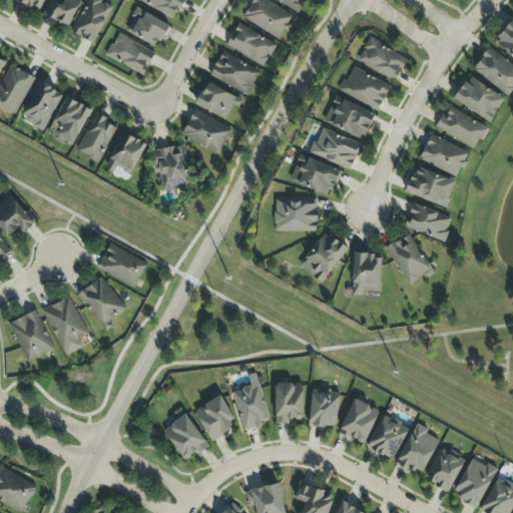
[(70,27),(80,0),(51,0),(45,17),(70,27)]
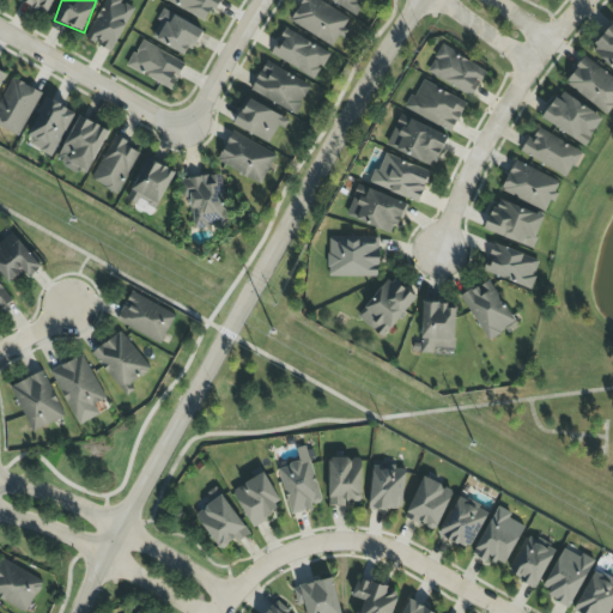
[(107,0),(86,38),(111,53),(135,10),(119,0),(107,0)]
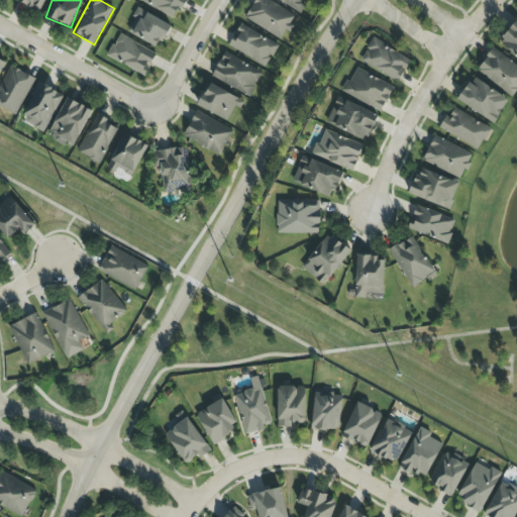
[(254,0),(244,18),(281,39),(290,24),(295,16),(267,0),(254,0)]
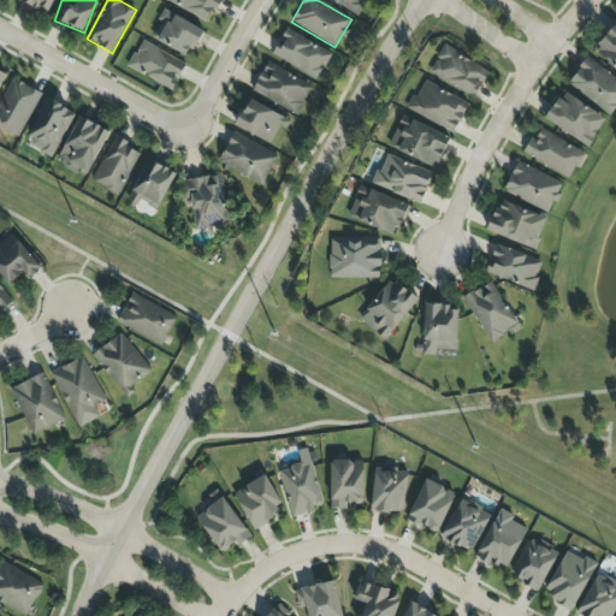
[(150,37),(188,58),(202,31),(166,10),(150,37)]
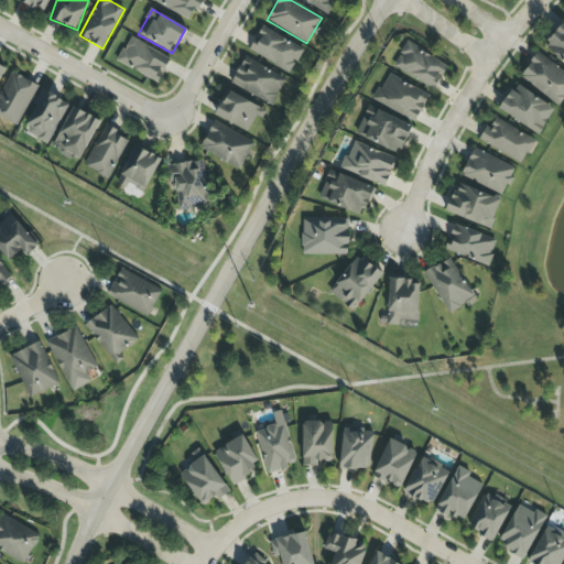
[(543,44),(563,64),(563,22),(543,44)]
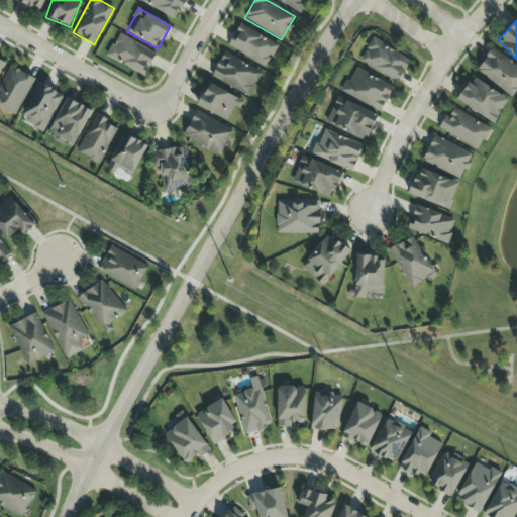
[(227,46),(266,67),(278,44),(239,24),(227,46)]
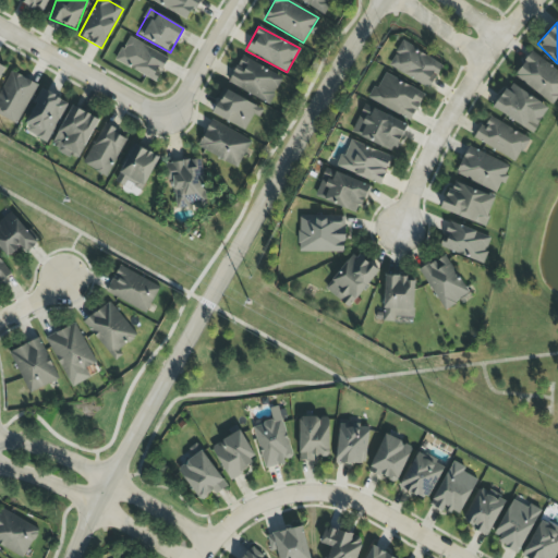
[(169,58),(129,37),(116,61),(156,82),(169,58)]
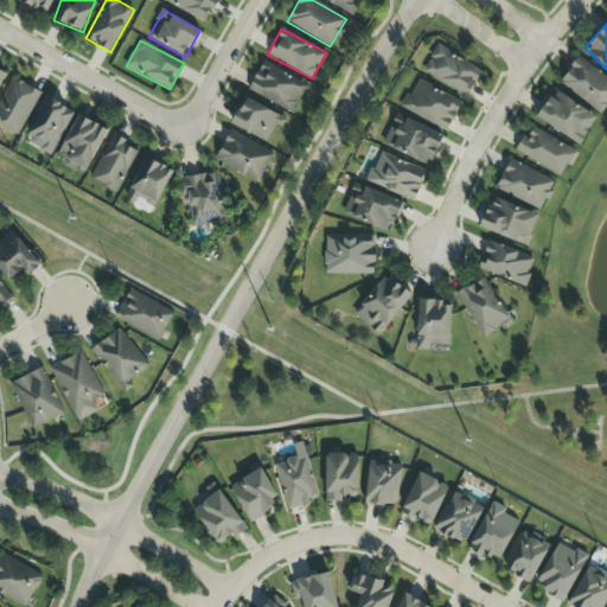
[(483,68),(435,46),(422,75),(470,95),(483,68)]
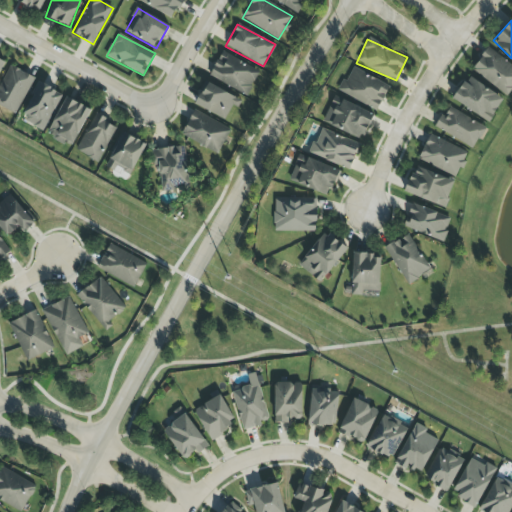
[(472,70),(508,95),(511,88),(511,65),(486,48),(472,70)]
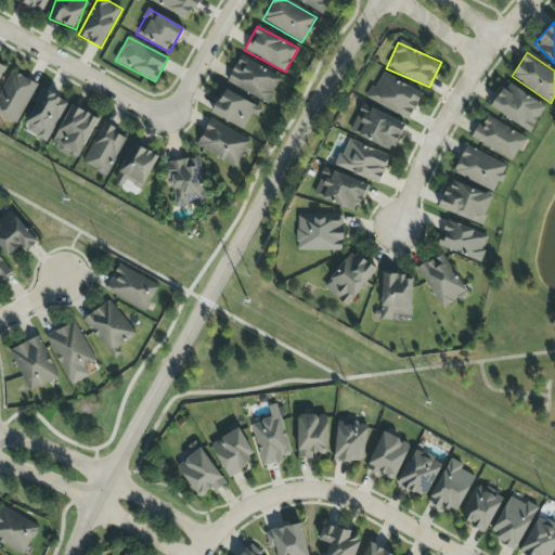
[(282,78),(241,55),(227,81),(268,104),(282,78)]
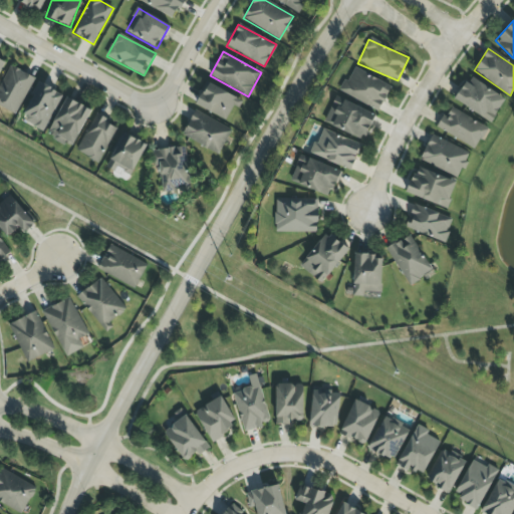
[(0,83),(0,105),(15,114),(35,78),(10,65),(0,83)]
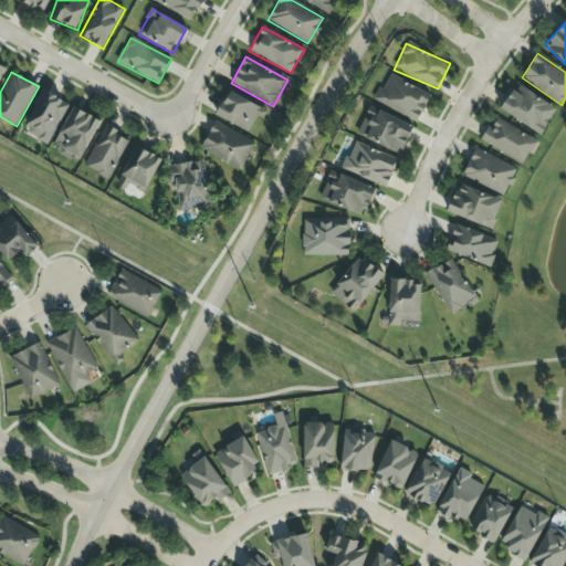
[(431,93),(387,75),(376,103),(419,121),(431,93)]
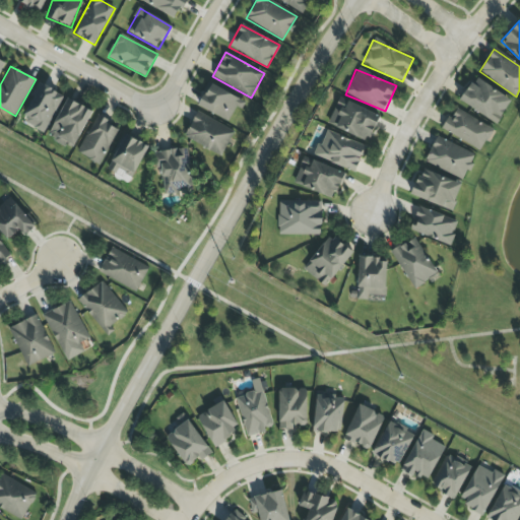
[(498,124),(511,99),(474,78),(460,103),(498,124)]
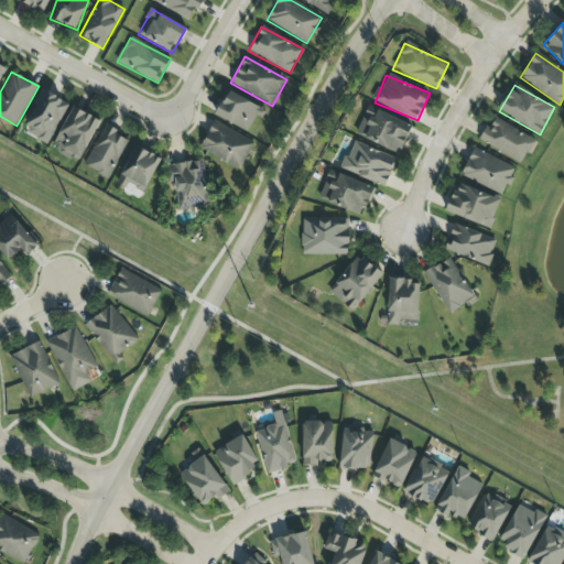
[(261,119),(267,110),(226,90),(214,115),(248,131),(255,117),(261,119)]
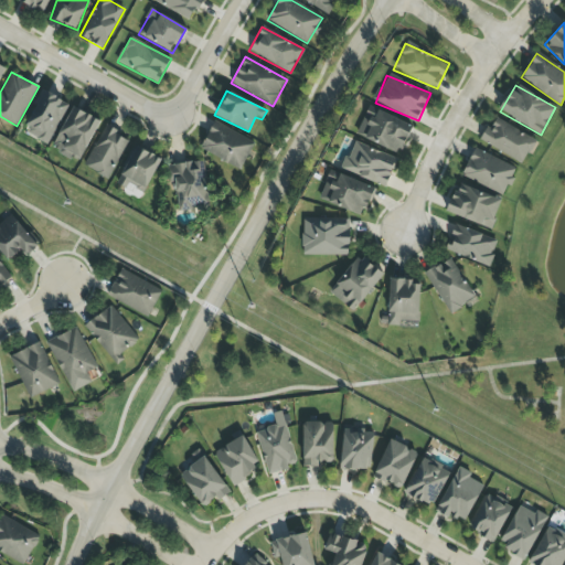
[(68,103),(42,92),(24,134),(50,145),(68,103)]
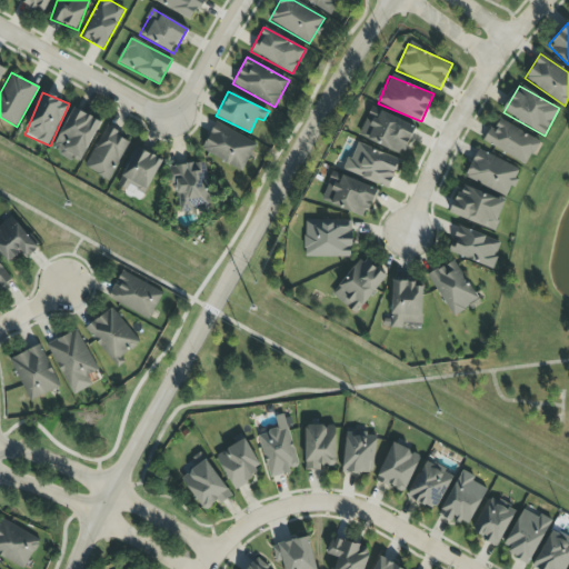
[(81,163),(100,120),(72,108),(53,151),(81,163)]
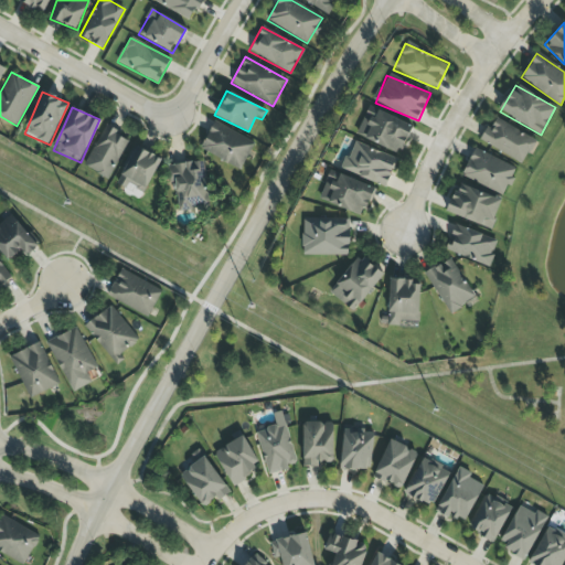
[(400,153),(412,125),(377,112),(376,116),(366,112),(356,136),(400,153)]
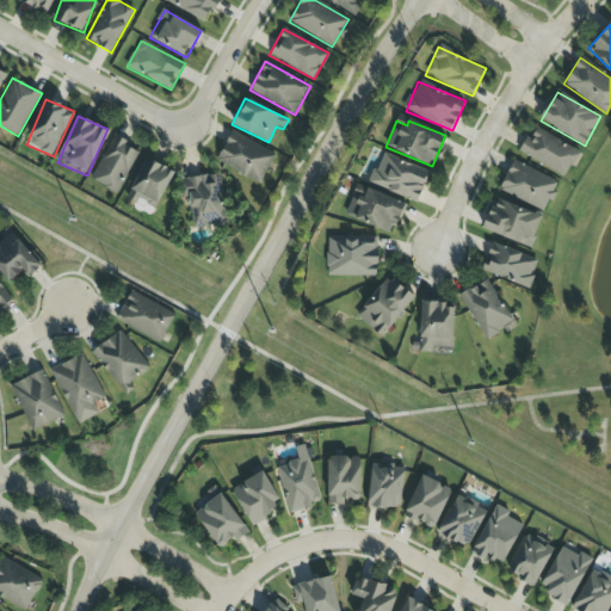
[(519,153),(566,178),(580,153),(535,127),(519,153)]
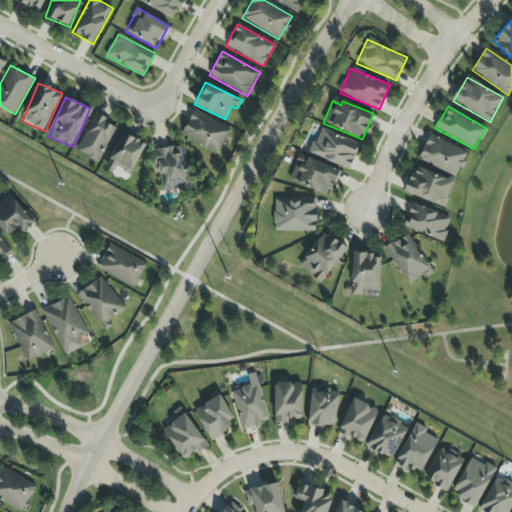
[(181,135),(217,155),(231,130),(194,110),(181,135)]
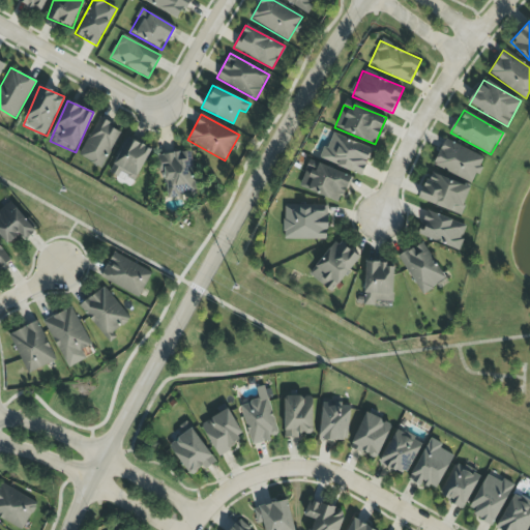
[(119,131),(109,127),(112,122),(98,117),(80,157),(102,168),(119,131)]
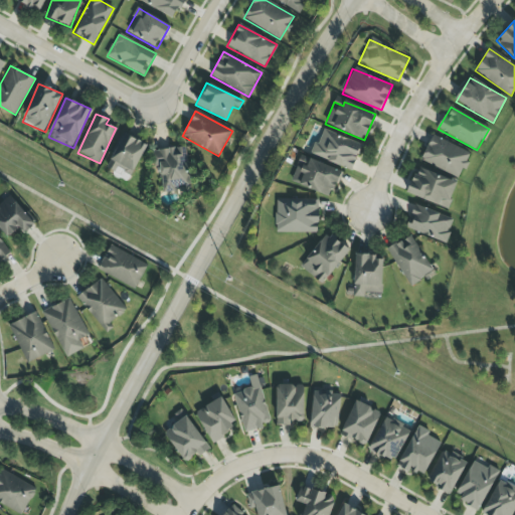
[(351,170),(361,145),(322,129),(312,154),(351,170)]
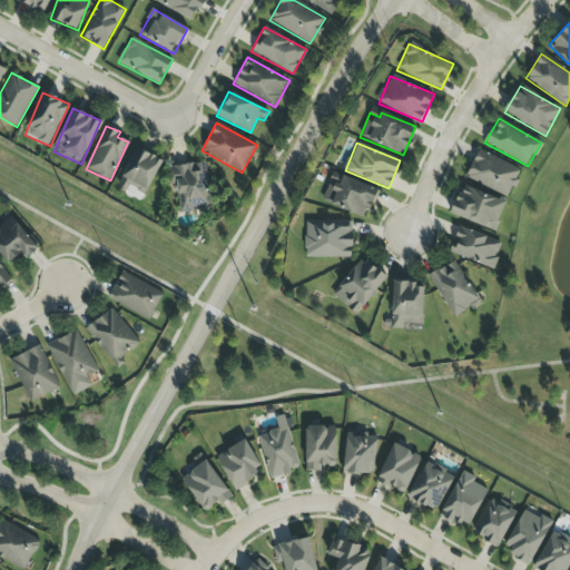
[(117,185),(144,198),(163,160),(136,147),(117,185)]
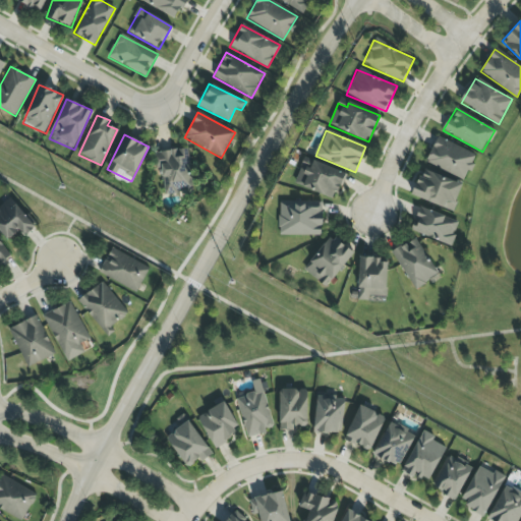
[(476,156),(438,136),(425,162),(465,180),(476,156)]
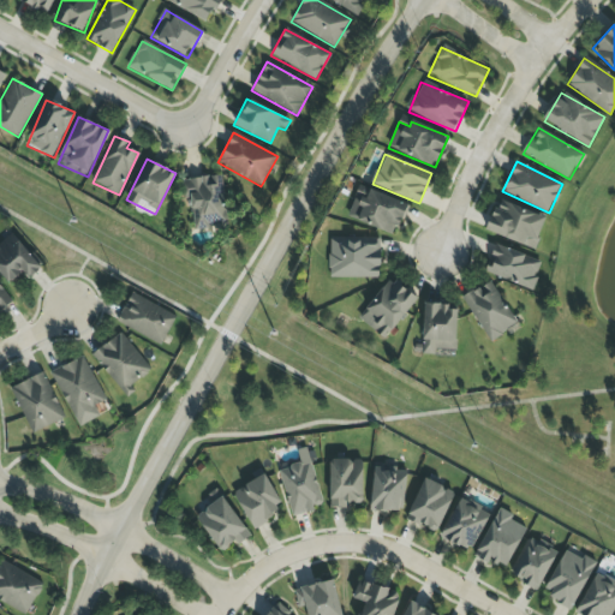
[(225,226),(224,177),(189,178),(190,227),(225,226)]
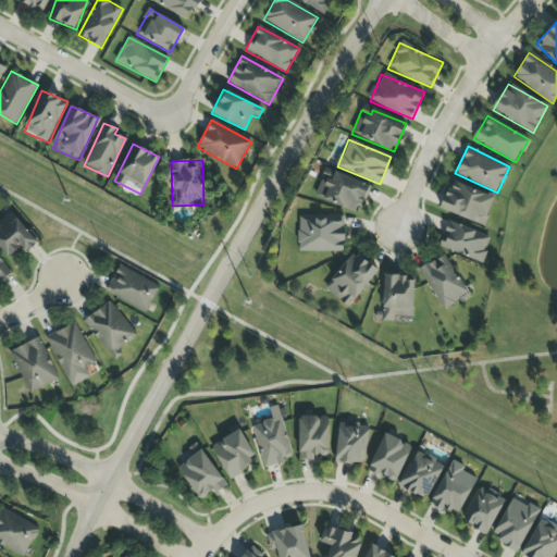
[(358,213),(369,185),(325,169),(314,197),(358,213)]
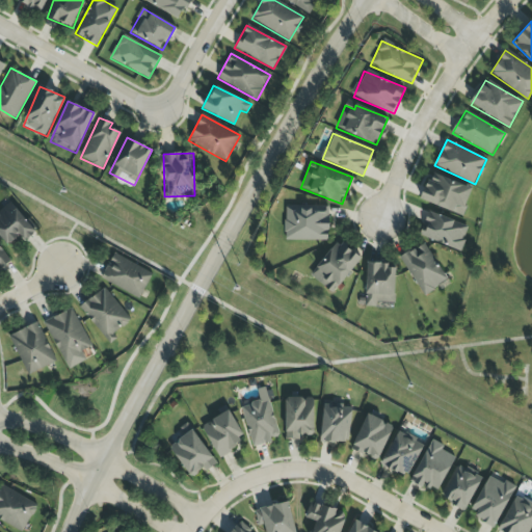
[(462,215),(473,188),(431,174),(421,201),(462,215)]
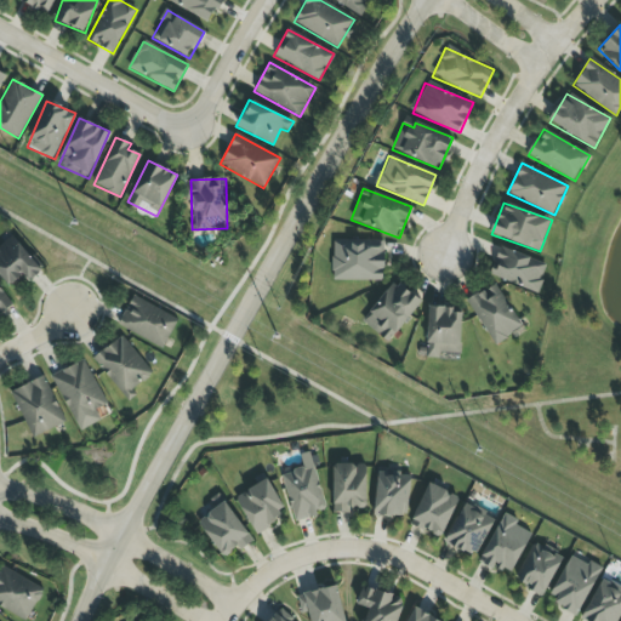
[(30,283),(44,267),(10,235),(0,245),(0,274),(11,286),(22,274),(30,283)]
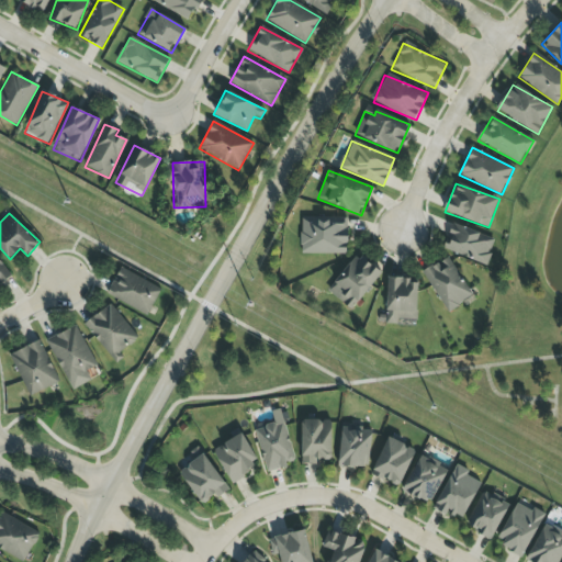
[(347,255),(348,217),(301,217),(301,254),(347,255)]
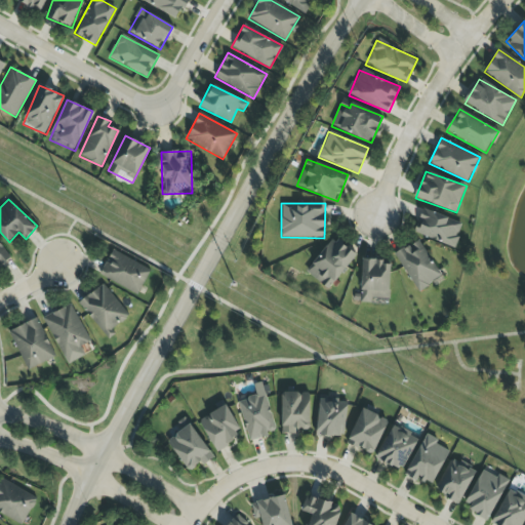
[(414,234),(454,247),(462,223),(422,209),(414,234)]
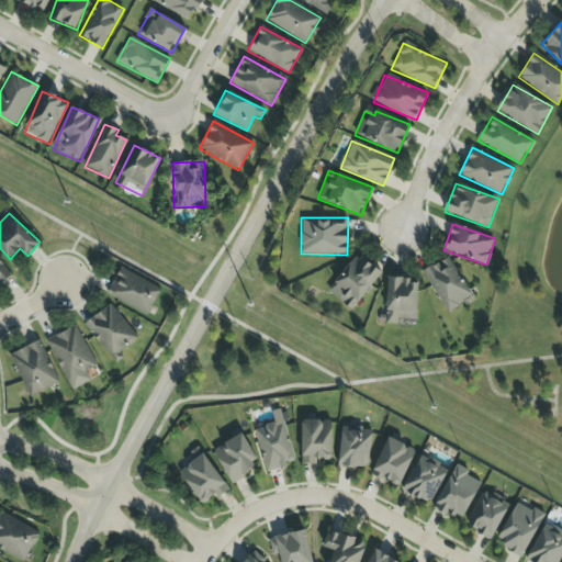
[(381,272),(356,254),(327,292),(352,311),(381,272)]
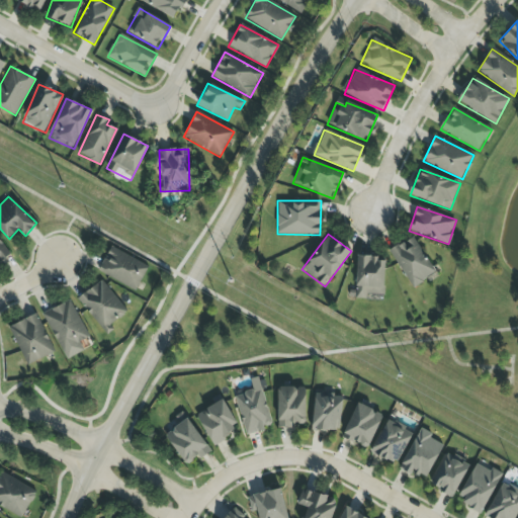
[(390,251),(412,288),(435,274),(414,237),(390,251)]
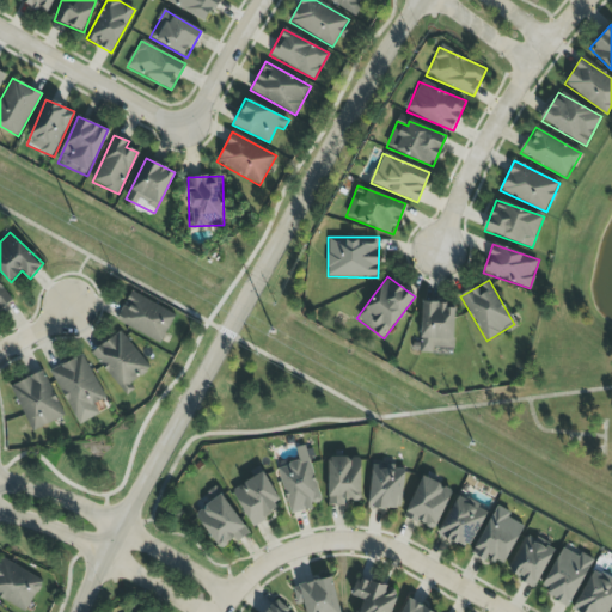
[(0,308),(12,299),(0,283),(0,308)]
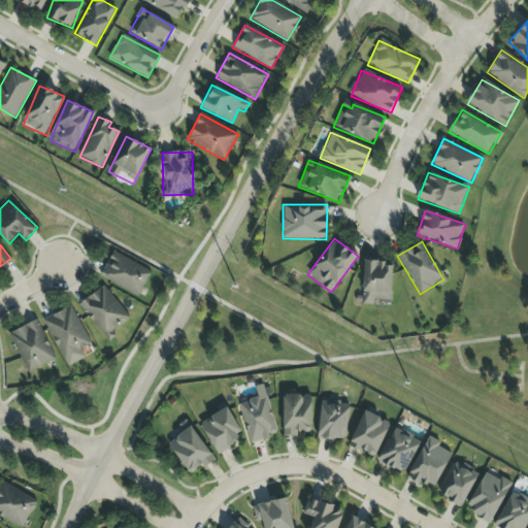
[(100,276),(138,297),(152,271),(112,252),(100,276)]
